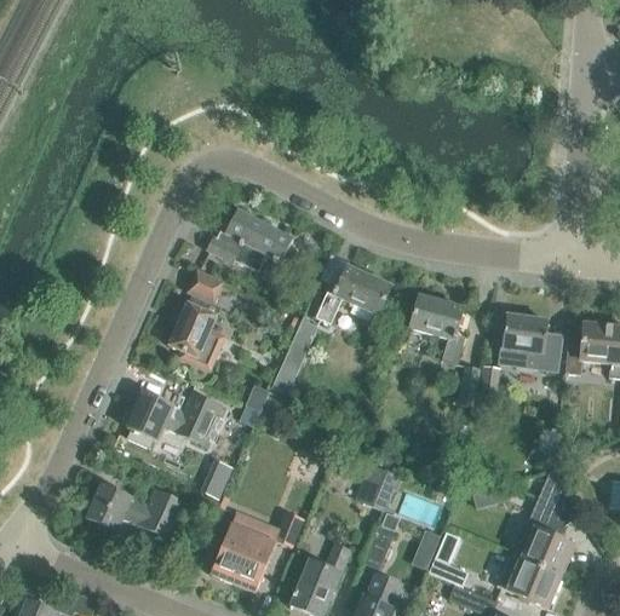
[(206,249),(208,251),(200,268),(207,271),(216,254),(233,263),(235,259),(257,271),(265,255),(281,264),(293,241),(236,211),(224,234),(227,235),(223,242),(213,236),(206,249)]
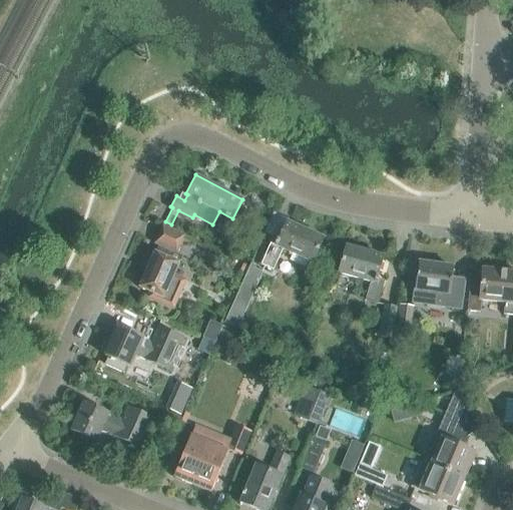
[(149,295),(169,304),(173,302),(182,282),(180,278),(172,274),(177,261),(179,262),(182,253),(177,251),(184,233),(162,223),(154,241),(159,243),(156,250),(154,250),(139,285),(151,291),(149,295)]
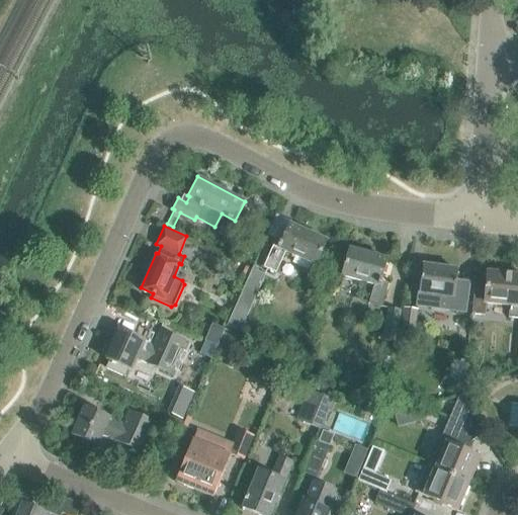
[(324,242),(288,226),(281,241),(275,239),(264,265),(275,270),(284,250),(315,264),(324,242)]
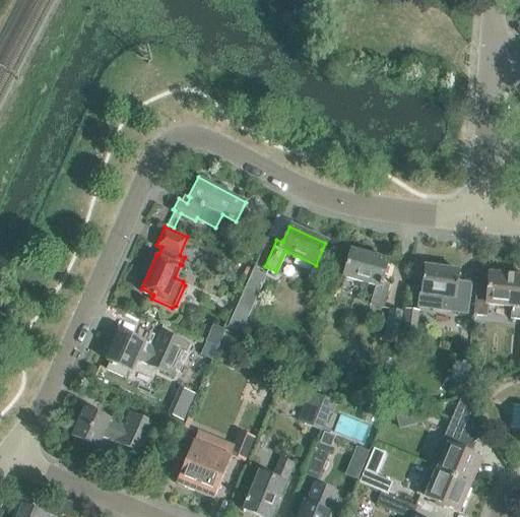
[(373,284),(368,302),(380,306),(387,282),(379,281),(386,259),(350,248),(342,274),(373,284)]
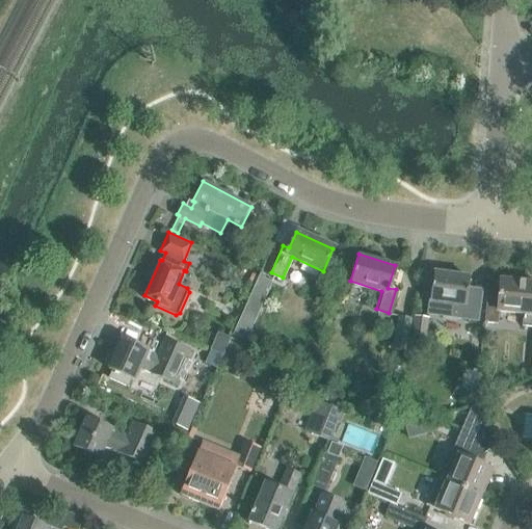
[(255,283),(258,274),(251,271),(247,280),(255,283)]
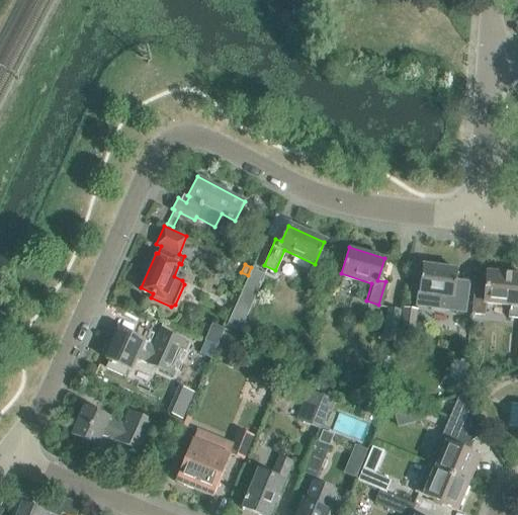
[(422,264),(419,292),(417,307),(468,312),(471,282),(456,281),(458,268),(422,264)]
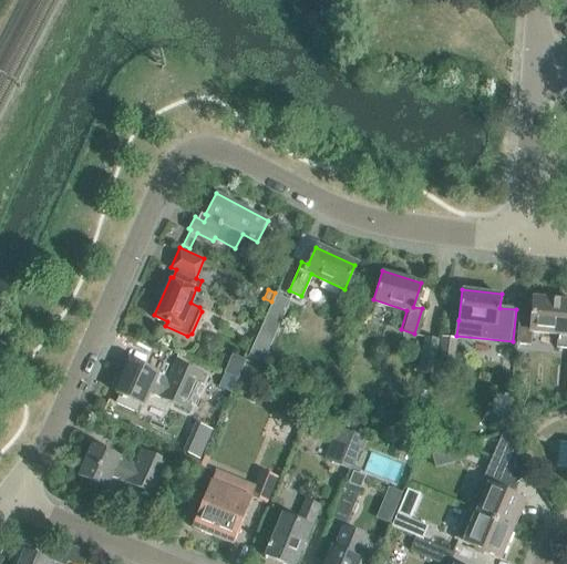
[(259,360),(263,362),(290,299),(276,293),(247,356),(259,360)]
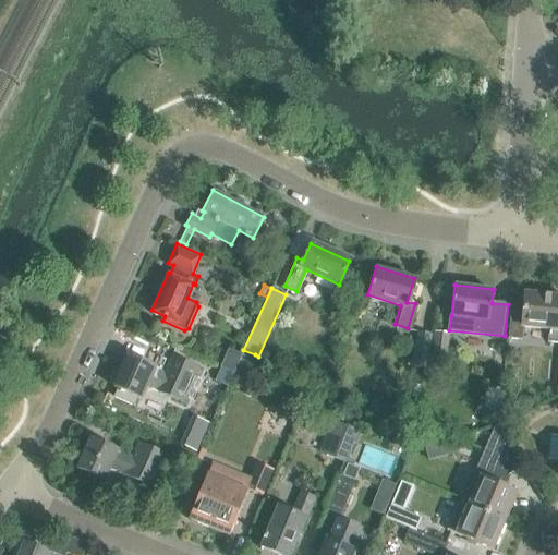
[(510,303),(508,336),(521,337),(522,327),(522,324),(549,327),(548,329),(547,340),(557,340),(557,294),(526,291),(524,304),(510,303)]
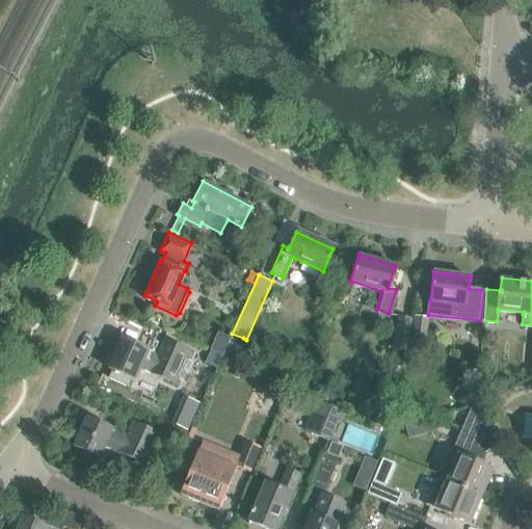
[(400,349),(408,317),(397,314),(389,346),(400,349)]
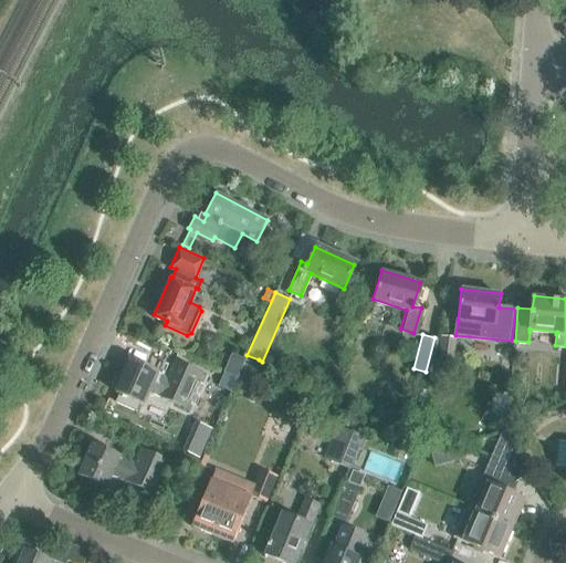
[(450,375),(456,337),(441,335),(436,373),(450,375)]
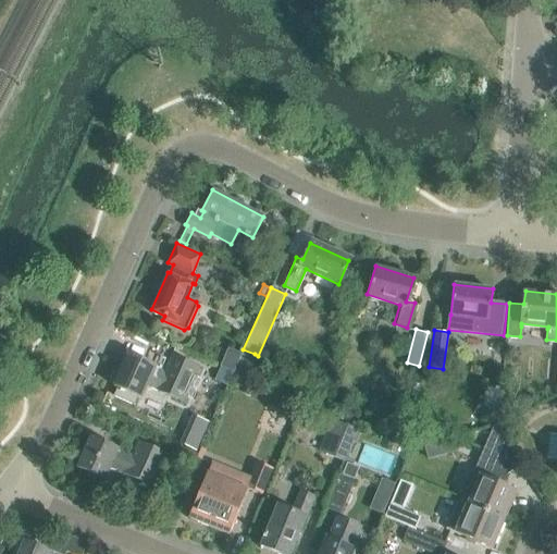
[(235,365),(243,346),(230,341),(222,359),(235,365)]
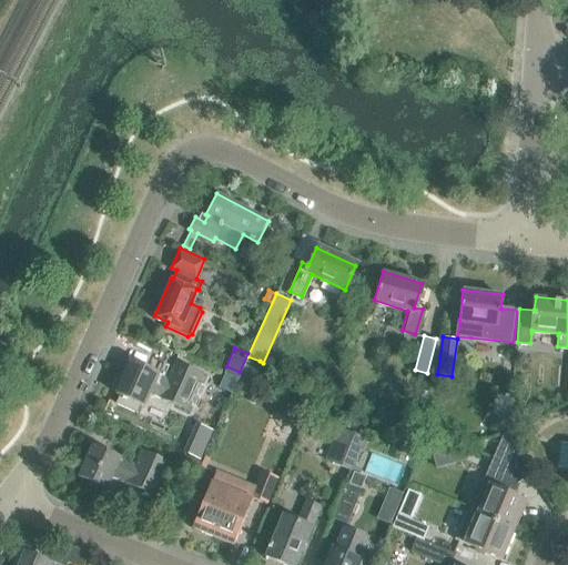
[(235,384),(247,389),(260,361),(247,356),(235,384)]
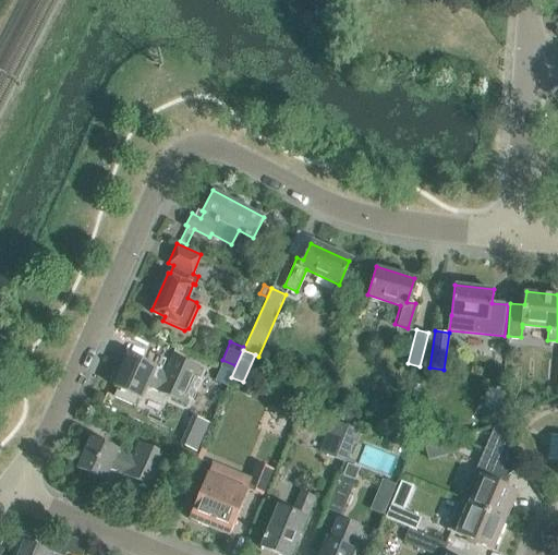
[(118,386),(113,396),(134,405),(138,396),(142,397),(149,382),(161,387),(160,391),(184,402),(201,366),(171,353),(164,370),(156,366),(157,365),(128,352),(113,385),(118,386)]
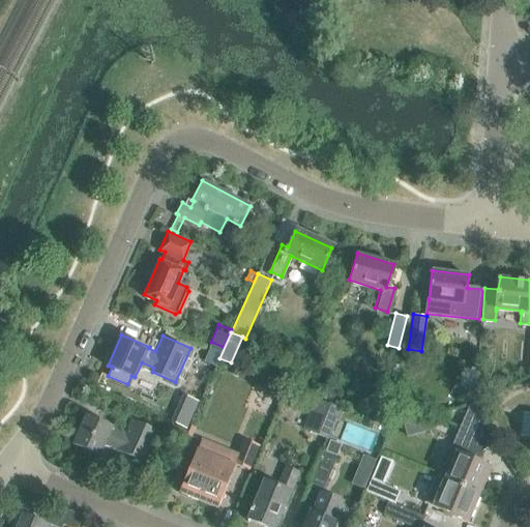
[(215,364),(217,360),(221,352),(209,347),(204,359),(215,364)]
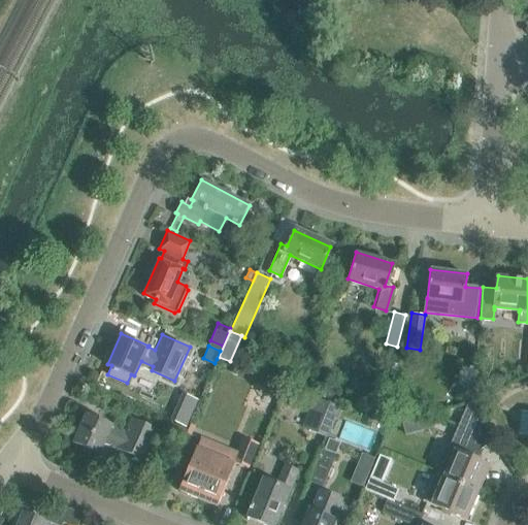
[(394,375),(399,363),(383,357),(378,367),(385,369),(384,371),(394,375)]
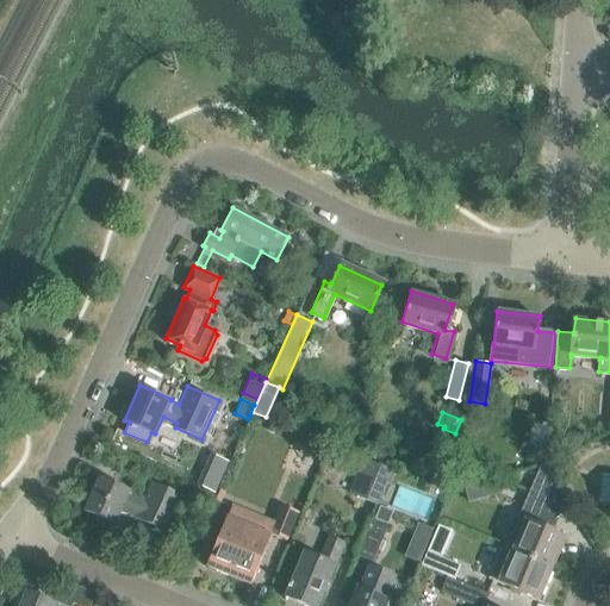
[(446,454),(452,437),(436,432),(430,449),(446,454)]
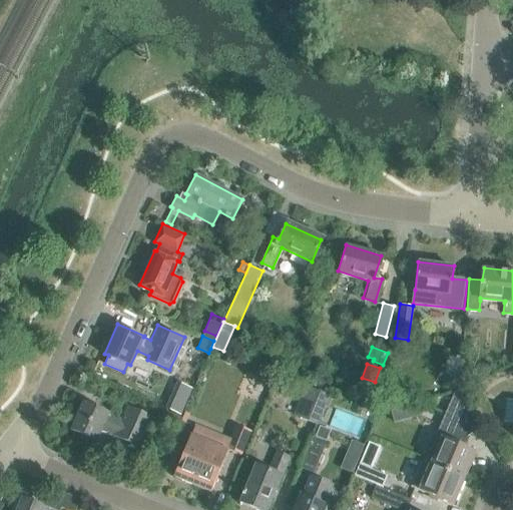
[(456,370),(445,369),(443,387),(455,388),(456,370)]
